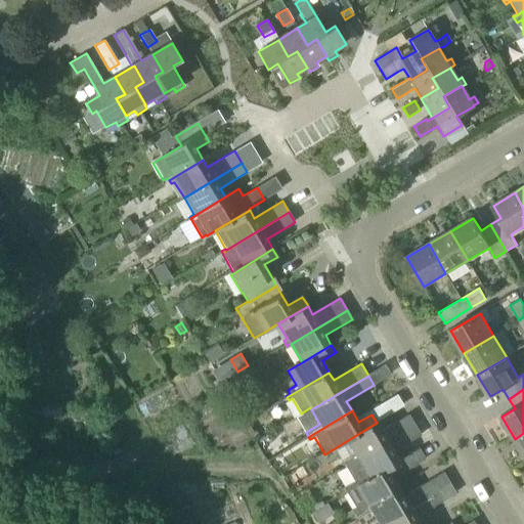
[(377,423),(348,440),(358,457),(359,460),(416,426),(408,415),(381,430),(377,423)]
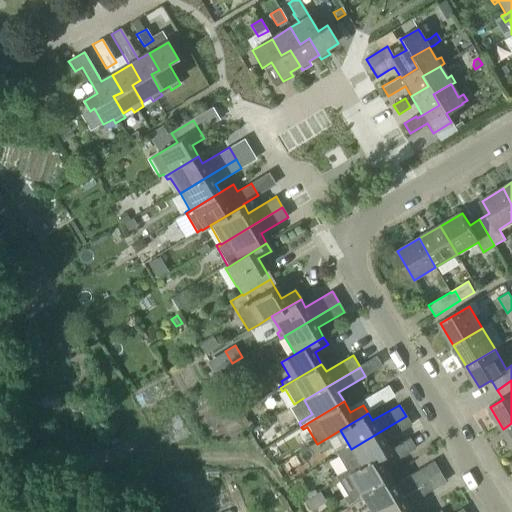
[(346,470),(335,476),(338,482),(391,450),(390,449),(385,441),(411,425),(406,416),(351,449),(350,447),(337,455),(346,470)]
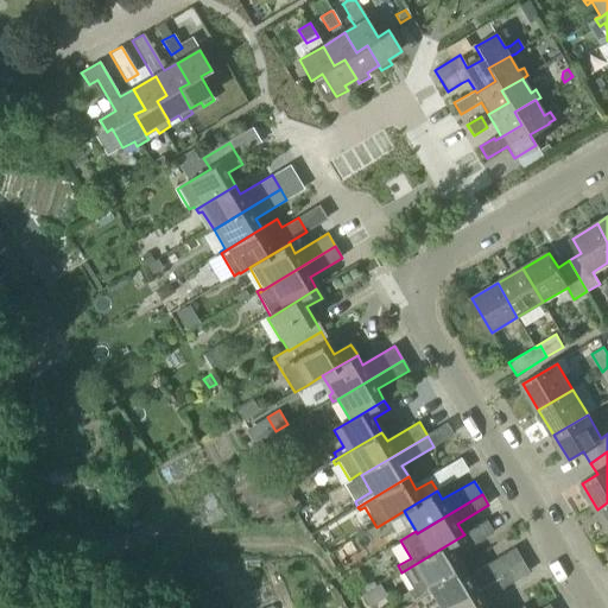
[(607,526),(607,502),(597,510),(607,526)]
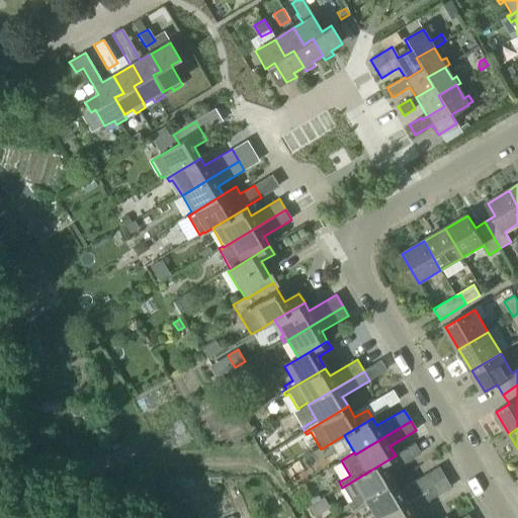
[(396,455),(342,488),(351,501),(347,504),(352,511),(366,502),(364,500),(395,483),(389,473),(421,453),(414,443),(395,454),(396,455)]
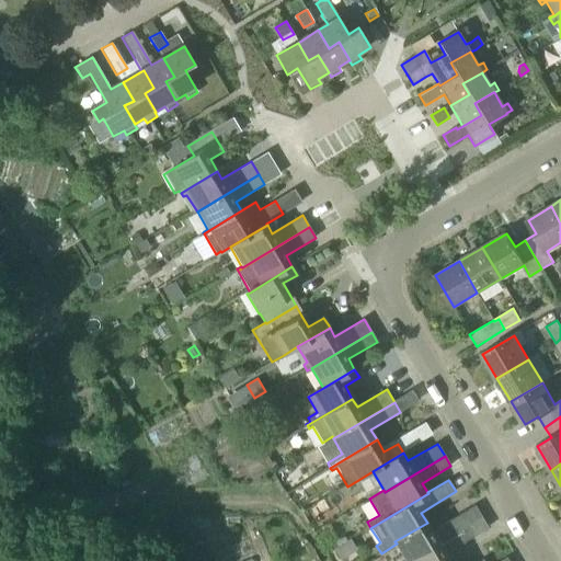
[(427,523),(395,541),(397,544),(407,560),(409,560),(468,527),(467,526),(481,517),(474,506),(432,530),(427,523)]
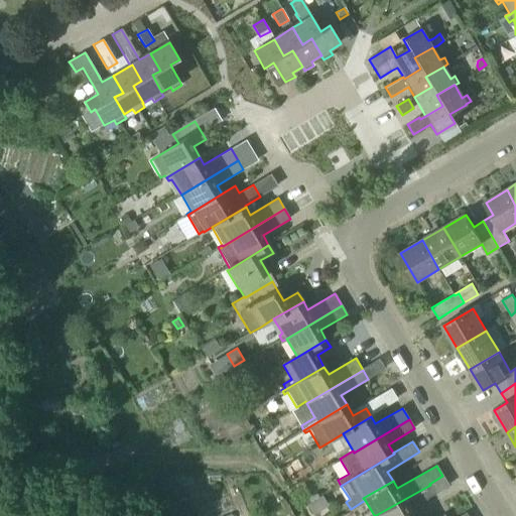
[(413,515),(409,509),(435,493),(430,485),(376,515),(413,515)]
